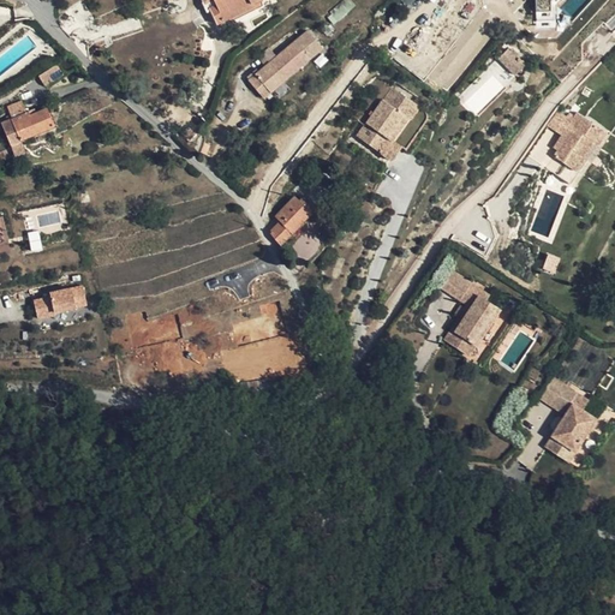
[(203,0),(206,4),(213,0),(216,6),(210,9),(218,25),(256,6),(254,4),(261,0),(203,0)]
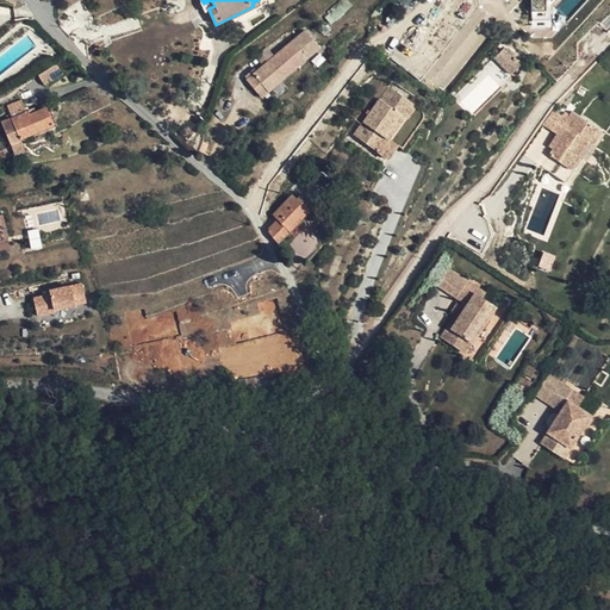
[(347,1),(332,13),(337,18),(350,6),(347,1)]
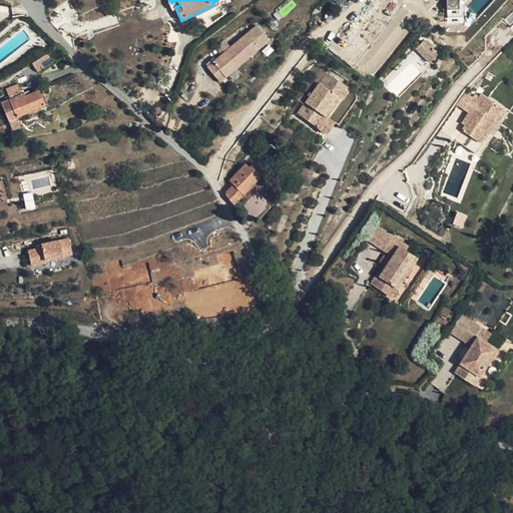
[(226,78),(260,49),(246,34),(207,67),(216,78),(222,74),(226,78)]
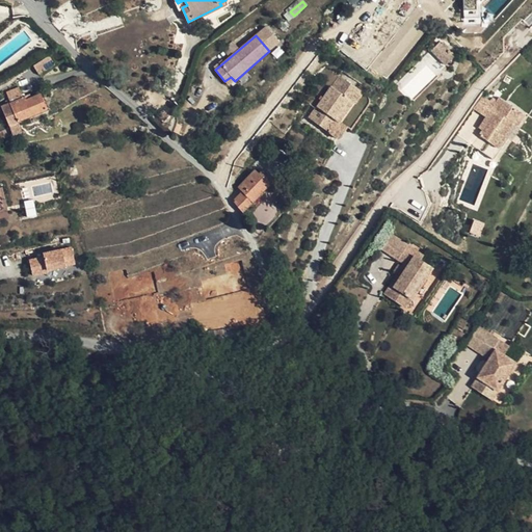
[(451,60),(434,47),(428,56),(445,69),(451,60)]
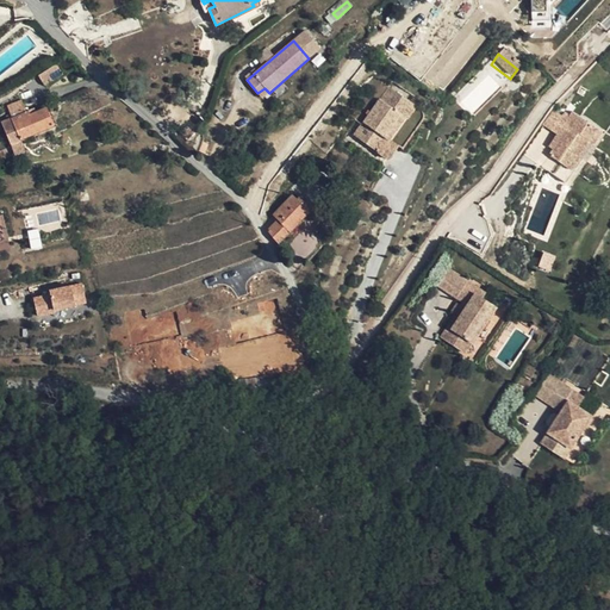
[(88,76),(79,67),(72,73),(79,82),(88,76)]
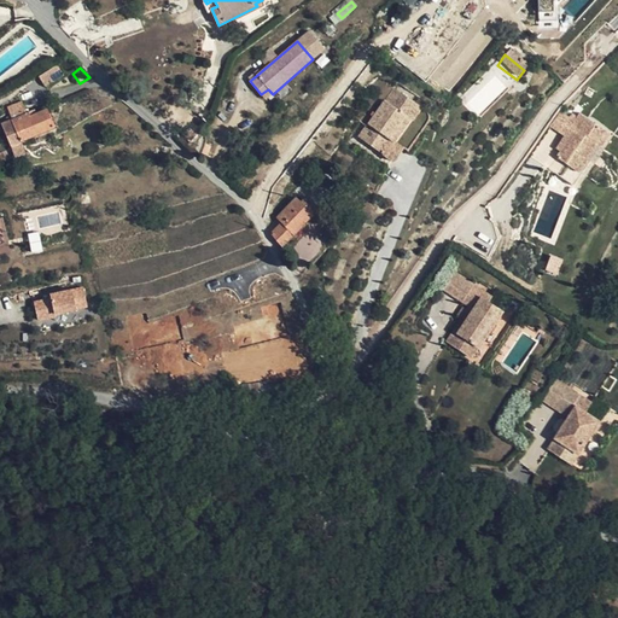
[(408,122),(417,110),(389,88),(368,115),(374,120),(360,140),(392,165),(402,153),(392,146),(388,143),(404,121),(408,122)]
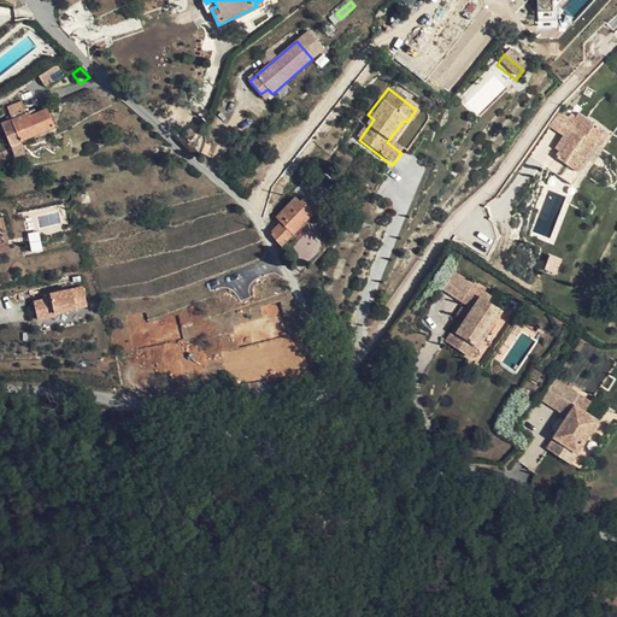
[(47,109),(39,112),(30,116),(29,113),(3,124),(12,147),(21,144),(21,141),(54,127),(47,109)]
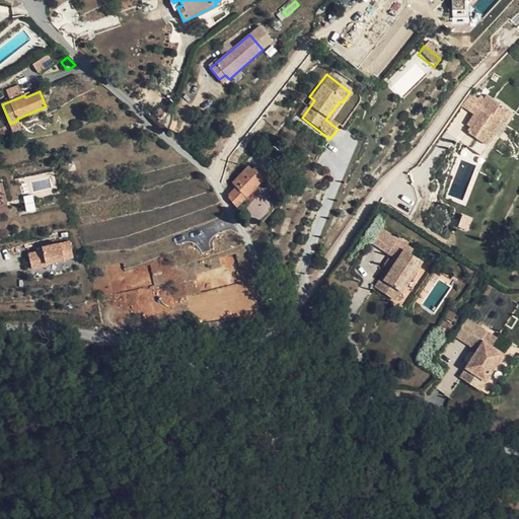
[(462,105),(474,115),(483,102),(469,94),(462,105)]
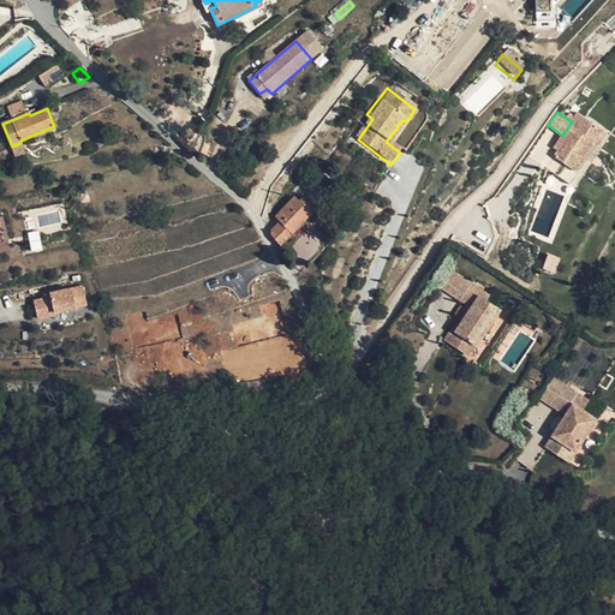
[(577,190),(611,138),(577,114),(572,121),(562,136),(557,143),(563,148),(556,157),(579,173),(571,186),(577,190)]
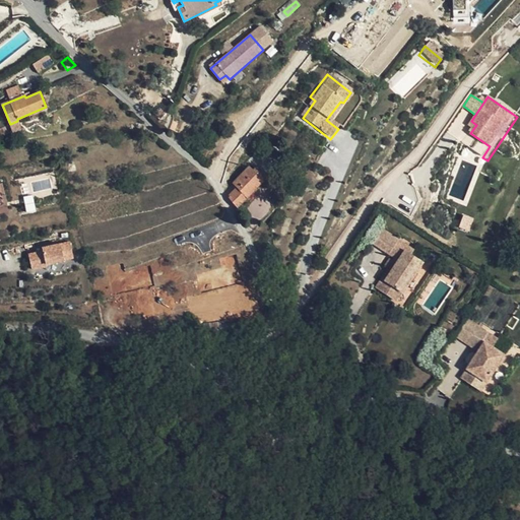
[(340,102),(326,120),(330,123),(344,105),(343,103),(340,102)]
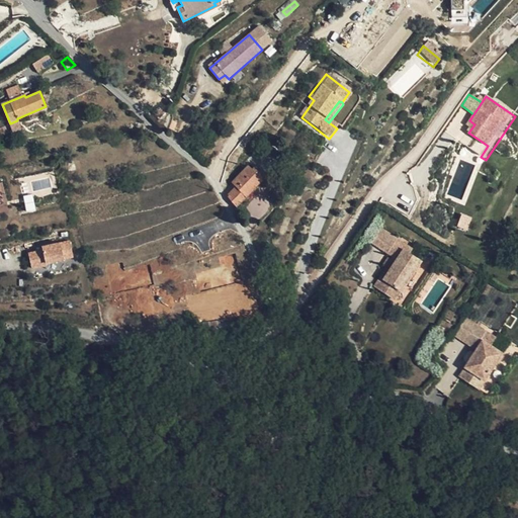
[(160,107),(155,111),(161,116),(165,112),(160,107)]
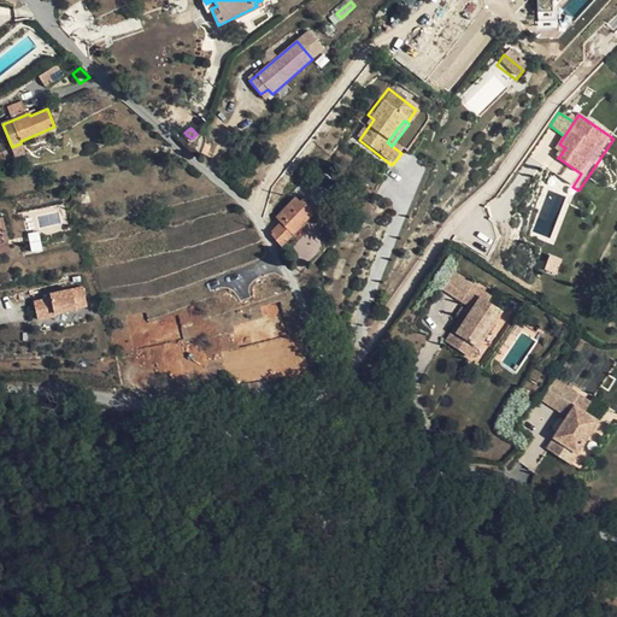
[(550,171),(573,187),(581,174),(558,158),(550,171)]
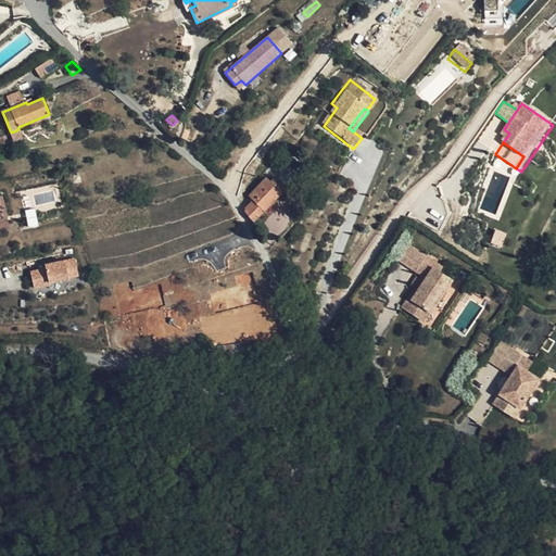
[(266,173),(274,180),(282,190),(298,173),(279,158),(266,173)]
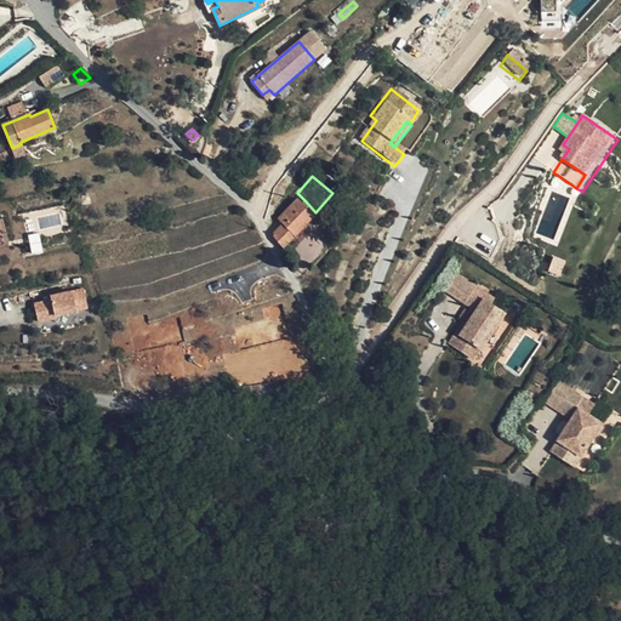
[(272,235),(284,249),(317,212),(315,212),(306,201),(302,204),(298,199),(279,220),(283,224),(272,235)]
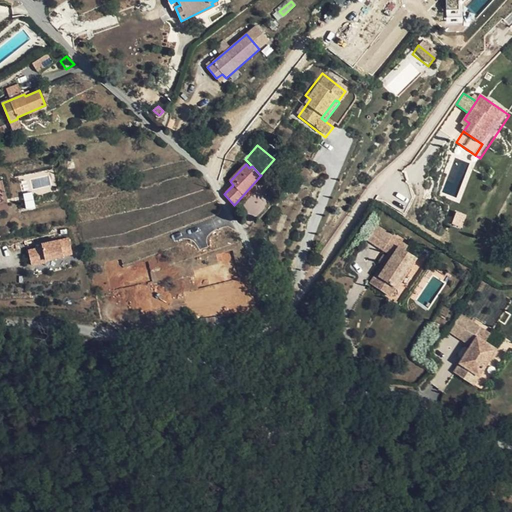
[(26,208),(34,208),(33,193),(25,194),(26,208)]
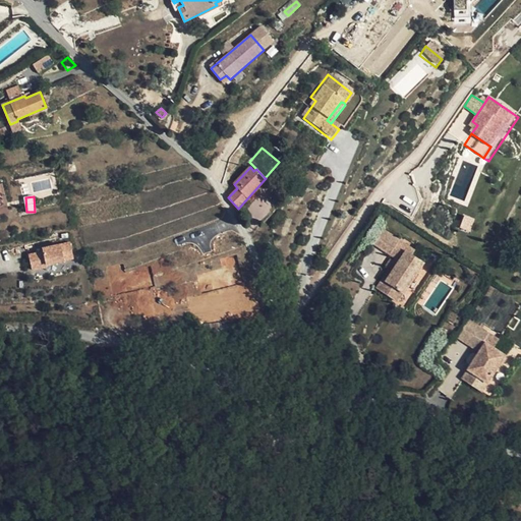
[(470,232),(475,219),(464,215),(459,228),(470,232)]
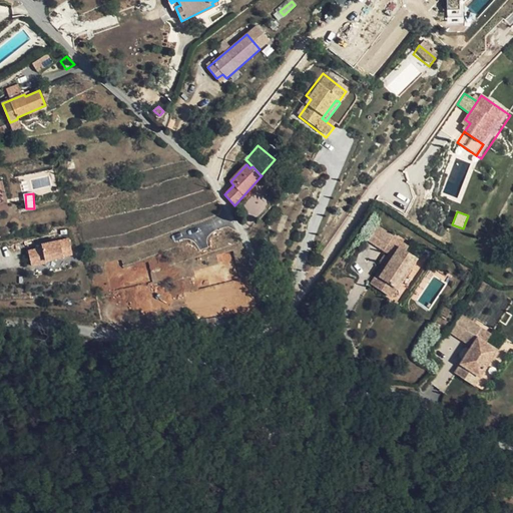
[(375,225),(366,239),(383,250),(392,236),(375,225)]
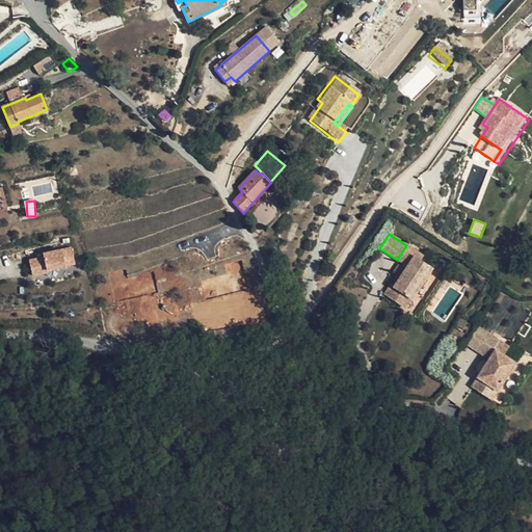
[(413,249),(406,245),(397,260),(403,264),(413,249)]
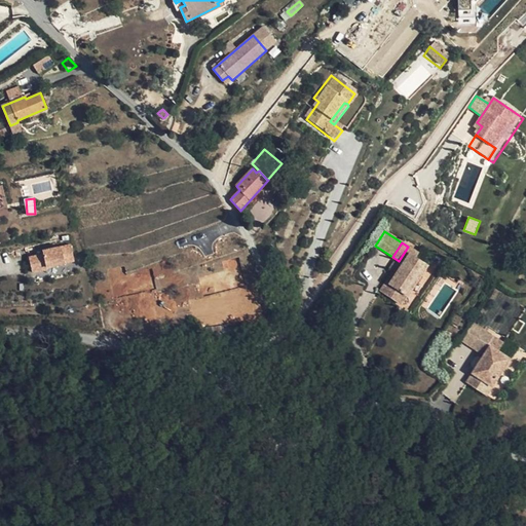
[(71,243),(28,254),(32,272),(75,262),(71,243)]
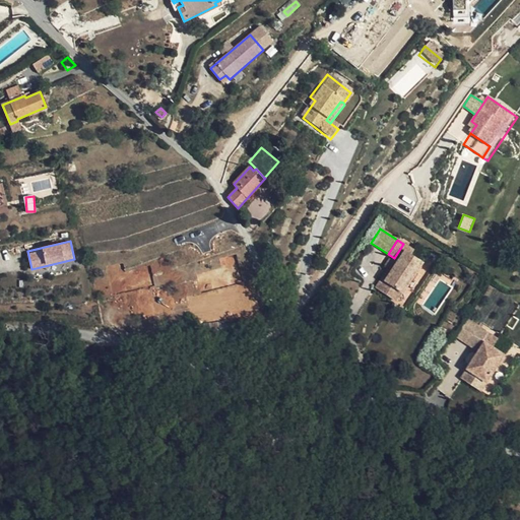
[(403,244),(394,258),(376,288),(396,301),(420,261),(409,254),(411,249),(403,244)]
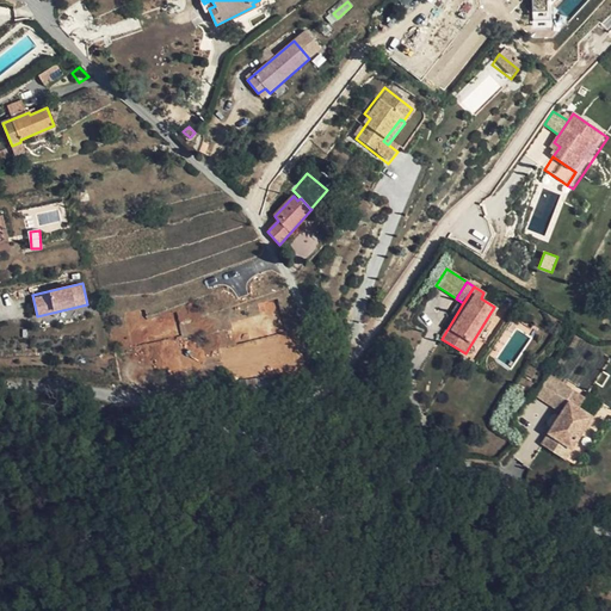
[(189,304),(174,309),(183,335),(197,331),(189,304)]
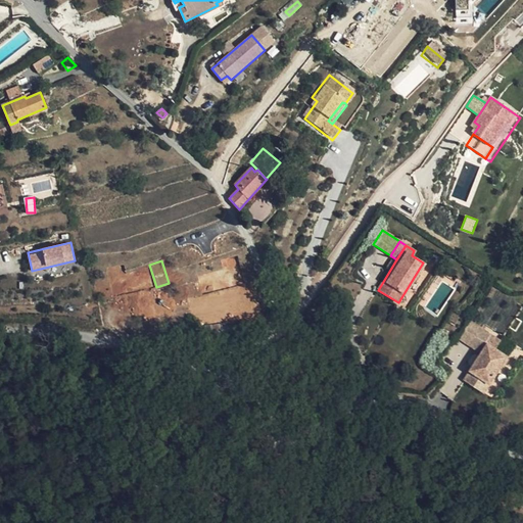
[(513,346),(470,321),(458,338),(480,352),(463,380),(484,394),(513,346)]
